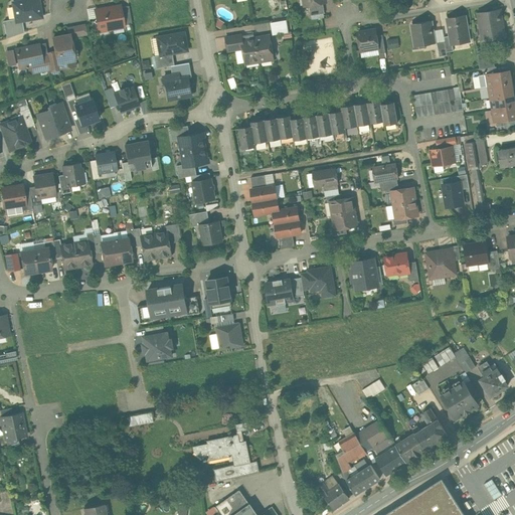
[(21,0),(20,3),(13,4),(15,18),(16,22),(22,21),(28,20),(30,17),(41,15),(38,0),(21,0)]
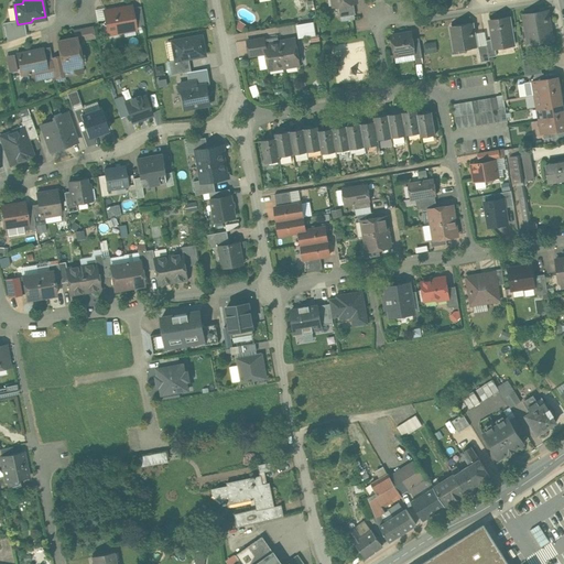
[(354,3),(338,6),(340,17),(356,14),(354,3)]
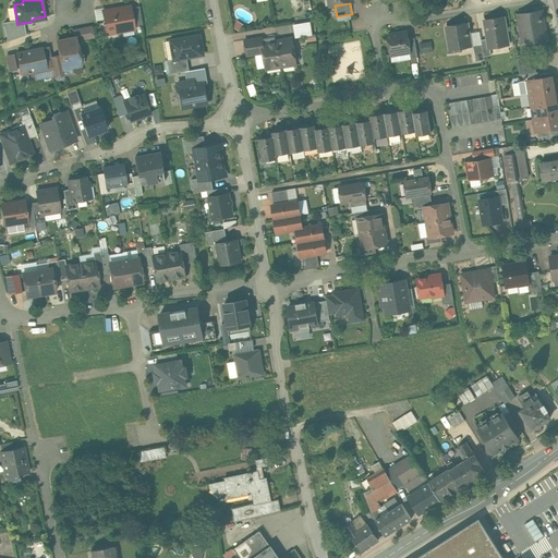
[(130,7),(104,11),(105,20),(102,23),(106,26),(107,33),(114,32),(118,34),(119,34),(121,31),(134,28),(134,27),(131,8),(130,7)]
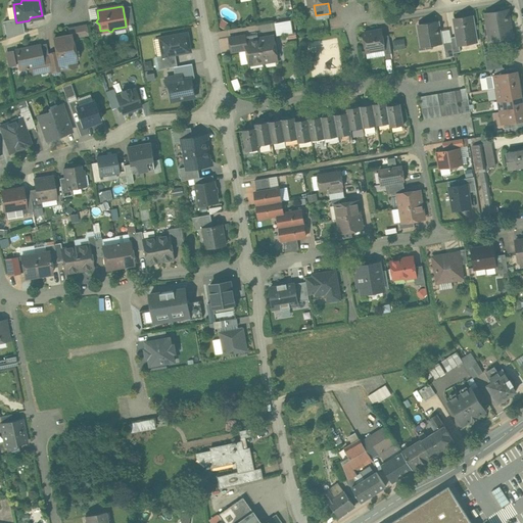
[(131,6),(123,7),(126,26),(134,24),(131,6)]
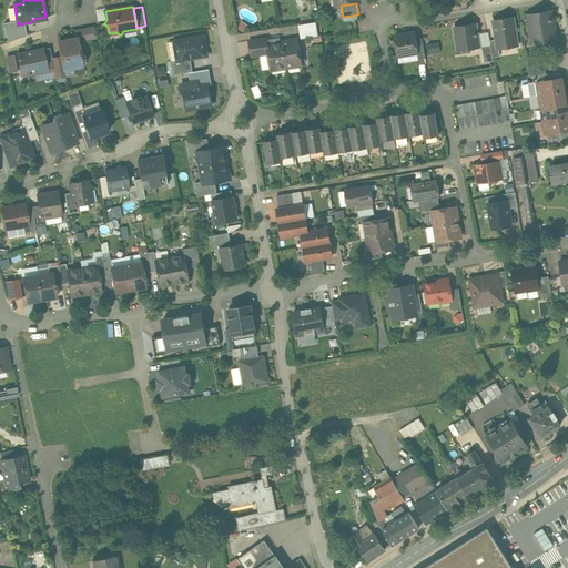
[(551,11),(528,14),(534,43),(535,43),(555,40),(556,40),(551,11)]
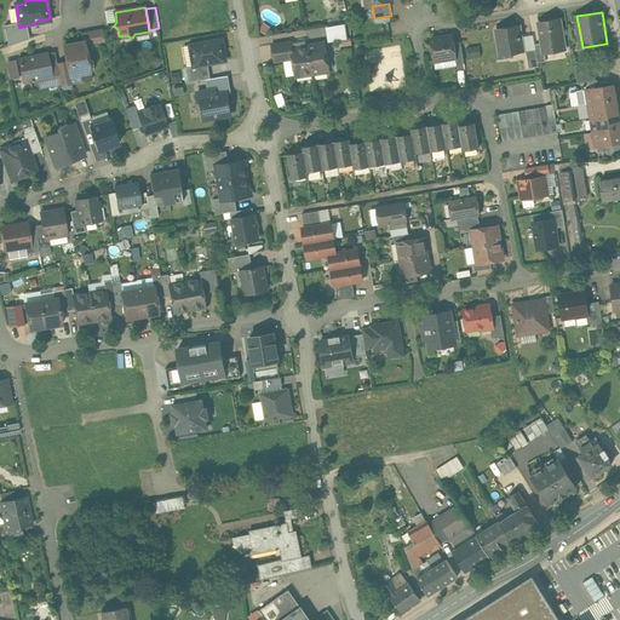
[(560,19),(539,22),(543,42),(544,53),(545,53),(545,51),(563,47),(563,50),(566,50),(560,19)]
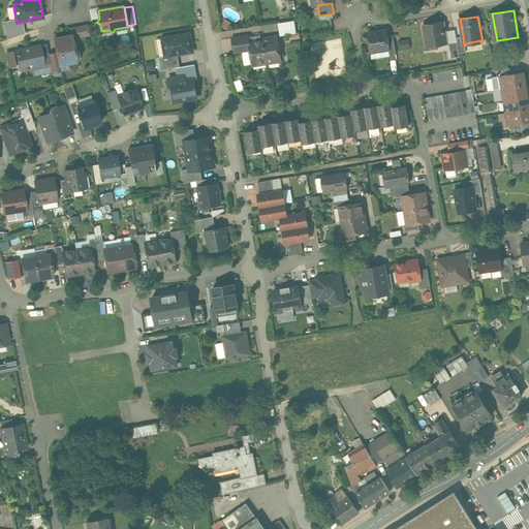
[(16,19),(4,21),(7,39),(25,33),(23,22),(17,23),(16,19)]
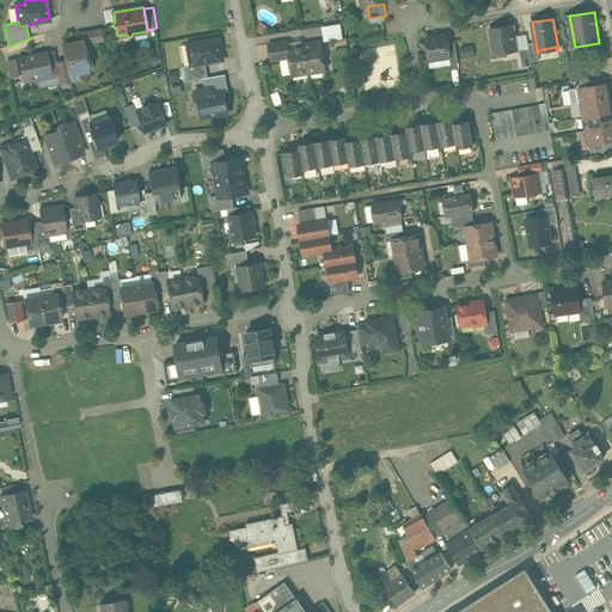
[(341,24),(322,26),(324,41),(343,38),(341,24)]
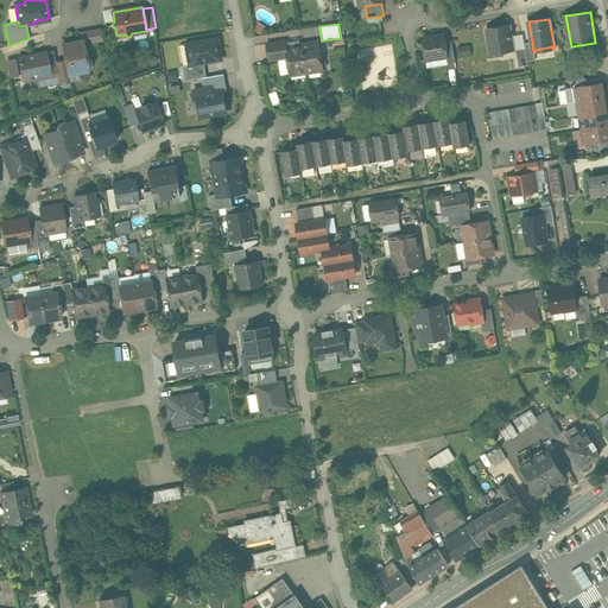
[(510,25),(487,29),(488,40),(492,40),(494,54),(513,50),(511,37),(510,25)]
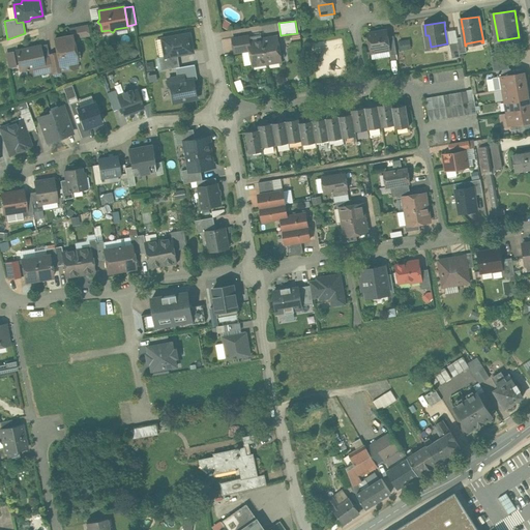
[(88,25),(69,28),(70,35),(72,35),(72,39),(90,36),(88,25)]
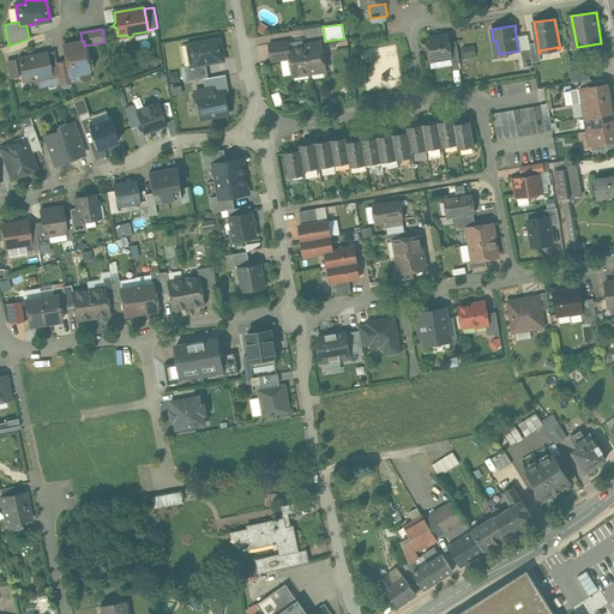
[(449,35),(427,38),(431,60),(451,56),(452,56),(450,42),(449,35)]
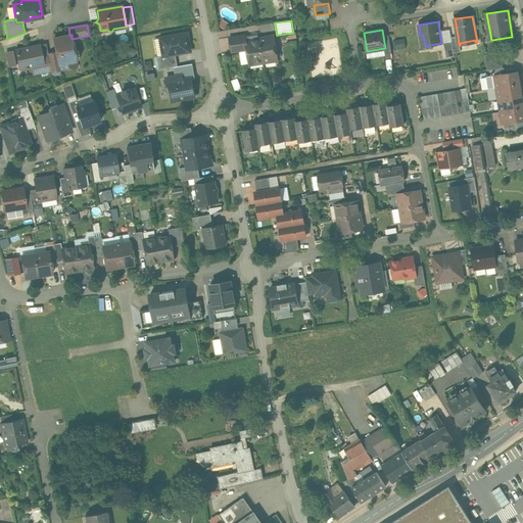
[(452,38),(449,30),(439,32),(441,43),(443,43),(452,41),(452,38)]
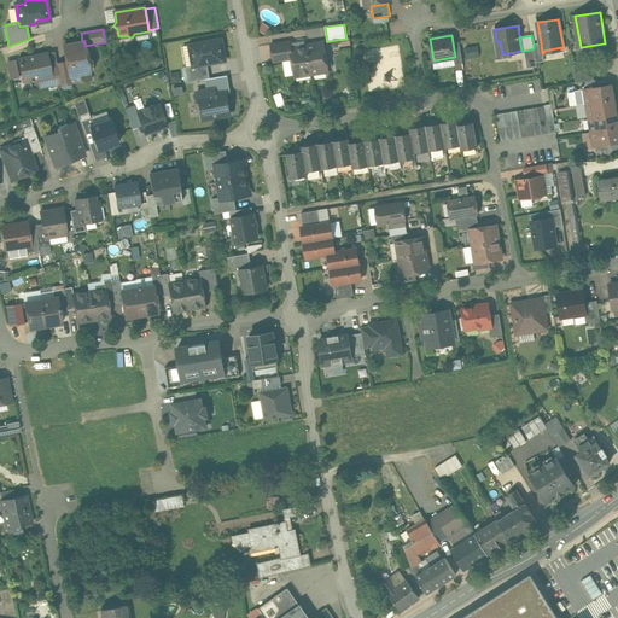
[(222,39),(190,45),(193,65),(193,66),(208,64),(226,60),(222,39)]
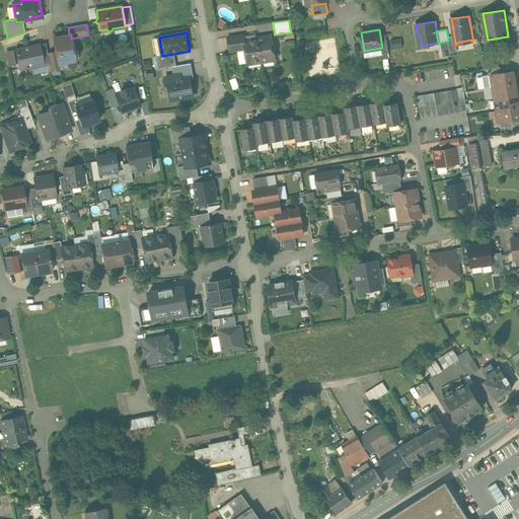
[(69,34),(53,38),(56,52),(58,63),(59,63),(76,60),(71,39),(71,34),(69,34)]
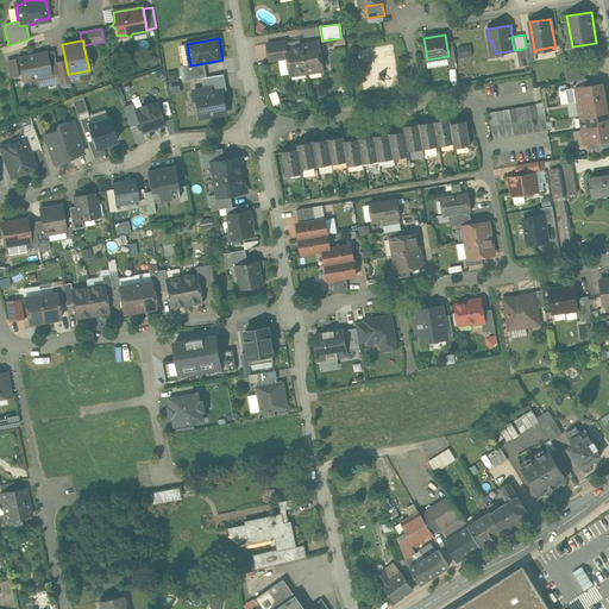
[(302,45),(295,46),(295,45),(287,46),(286,41),(268,44),(270,61),(288,57),(290,76),(292,75),(292,74),(307,71),(302,45)]
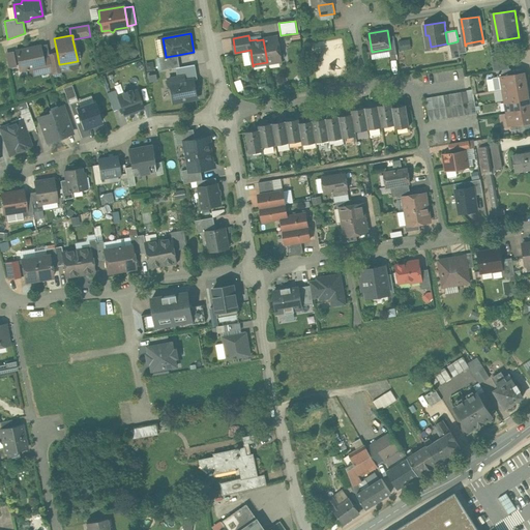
[(394,35),(388,36),(390,49),(389,49),(390,55),(396,54),(394,35)]
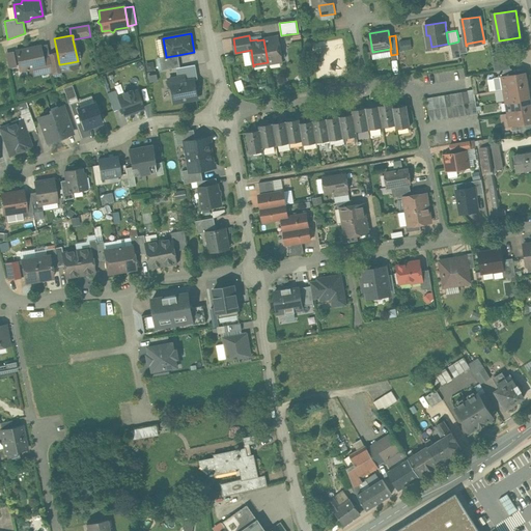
[(278,36),(270,37),(270,38),(263,39),(268,62),(281,60),(281,61),(282,61),(278,36)]
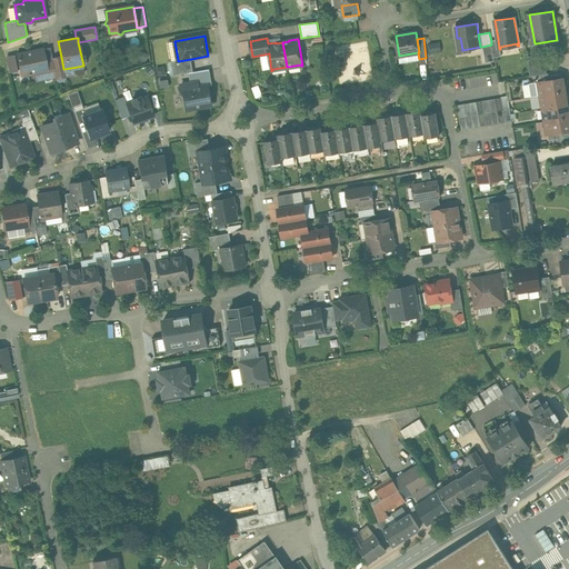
[(498,39),(491,41),(491,45),(493,58),(501,57),(500,49),(499,49),(498,39)]
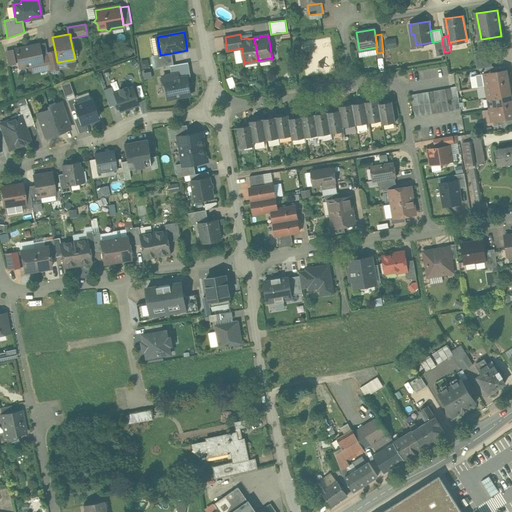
[(397,47),(396,38),(386,40),(387,49),(397,47)]
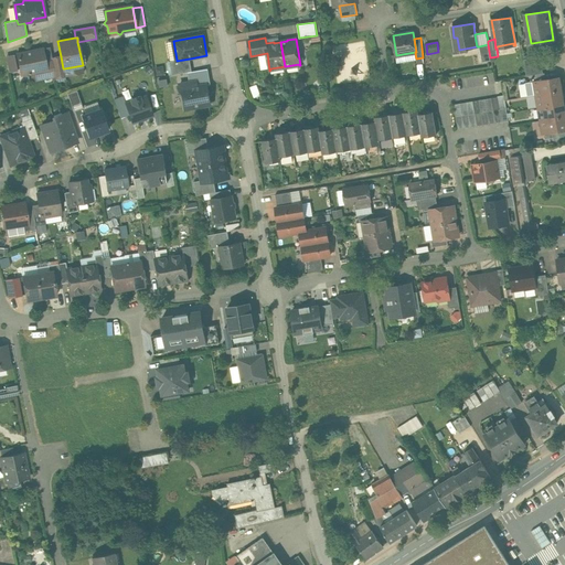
[(479,46),(482,62),(491,61),(490,57),(488,44),(479,46)]
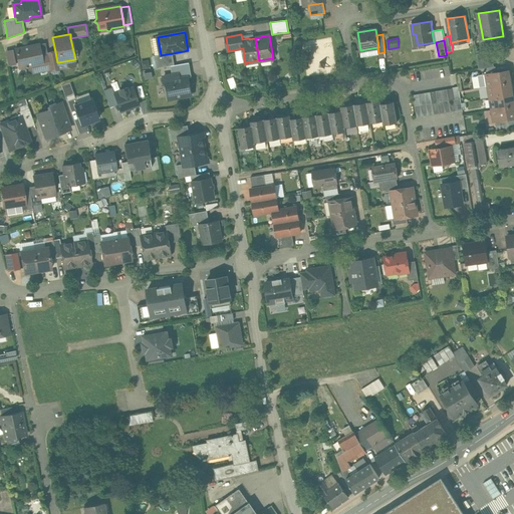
[(45,42),(39,44),(41,56),(47,55),(47,53),(45,42)]
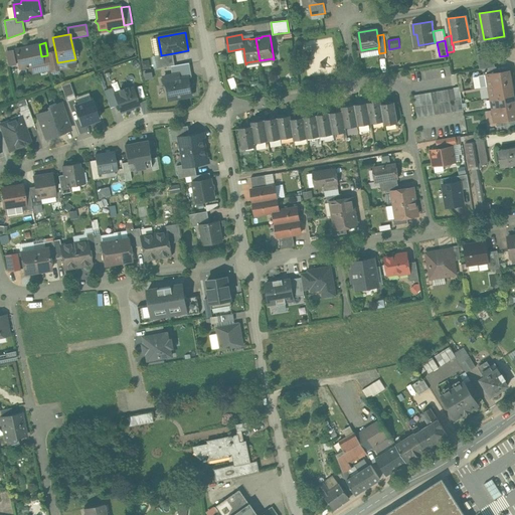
[(39,44),(15,49),(19,67),(26,66),(26,67),(28,67),(27,66),(28,66),(28,65),(31,67),(34,64),(43,62),(41,56),(39,44)]
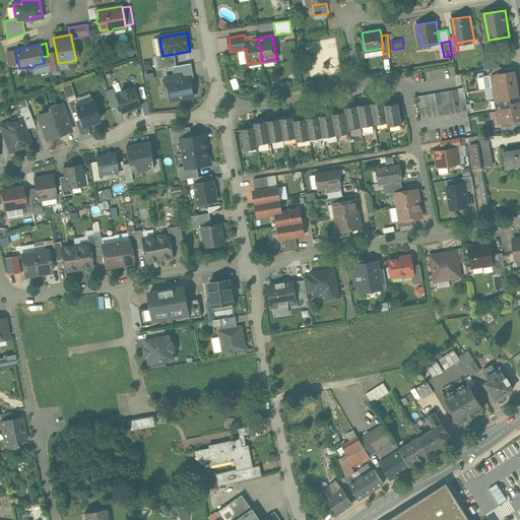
[(135,50),(127,46),(124,53),(133,56),(135,50)]
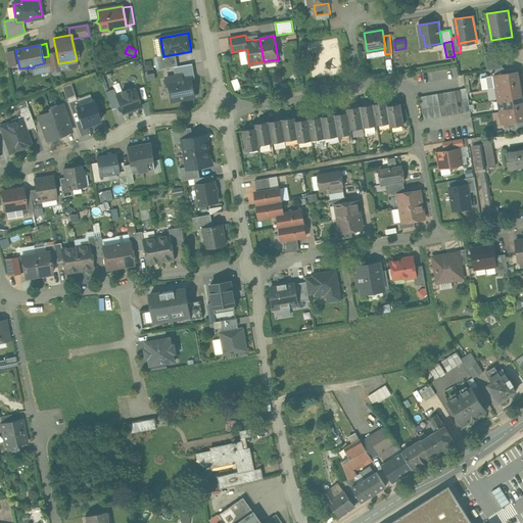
[(56,52),(48,54),(48,56),(51,72),(60,70),(59,63),(58,63),(56,52)]
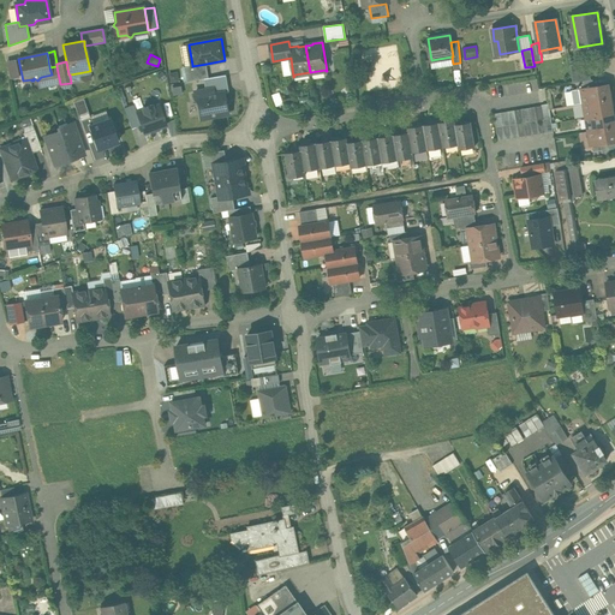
[(589,61),(571,65),(573,83),(579,82),(591,79),(589,61)]
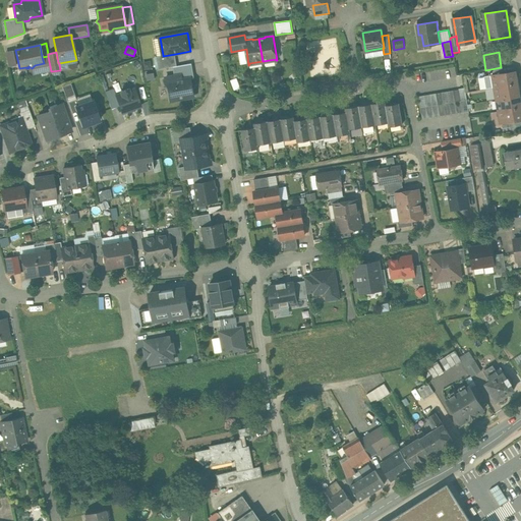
[(175,54),(163,56),(163,55),(157,56),(159,69),(177,65),(175,54)]
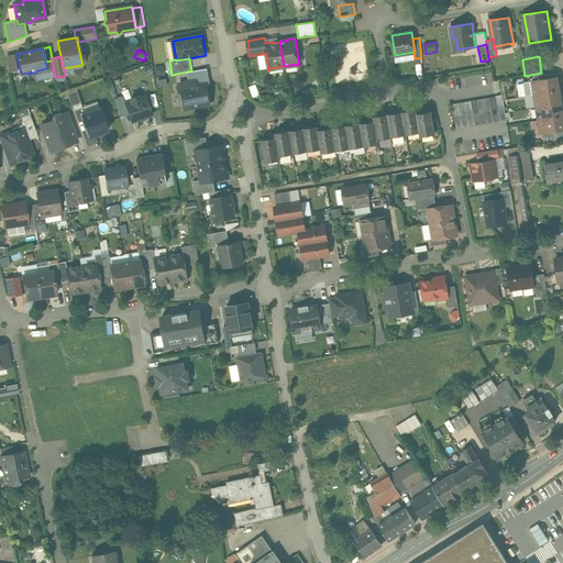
[(541,73),(530,75),(531,81),(544,79),(543,73),(541,73)]
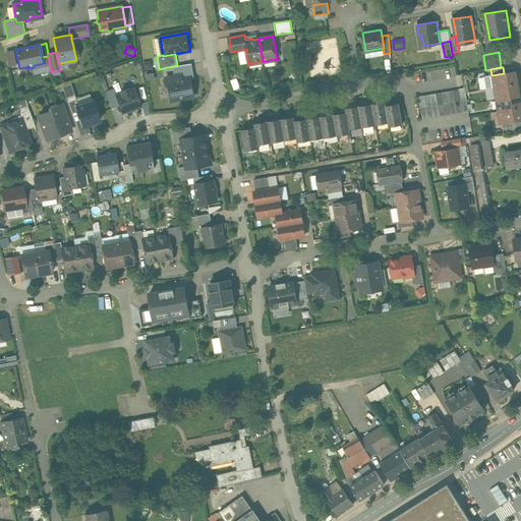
[(504,73),(491,75),(485,76),(487,89),(496,88),(517,83),(515,71),(504,73)]
